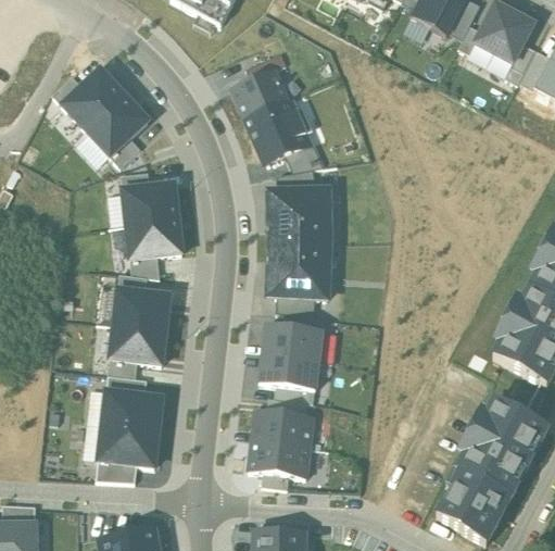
[(168,0),(218,26),(231,0),(168,0)]
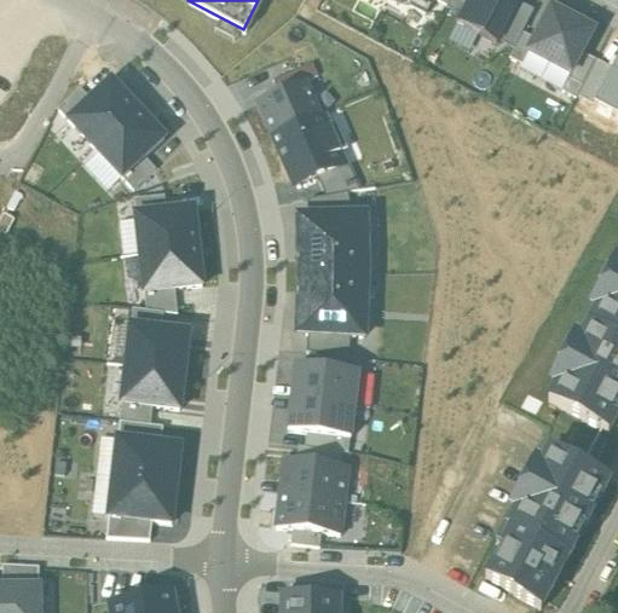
[(460,12),(466,0),(446,0),(445,3),(445,5),(460,12)]
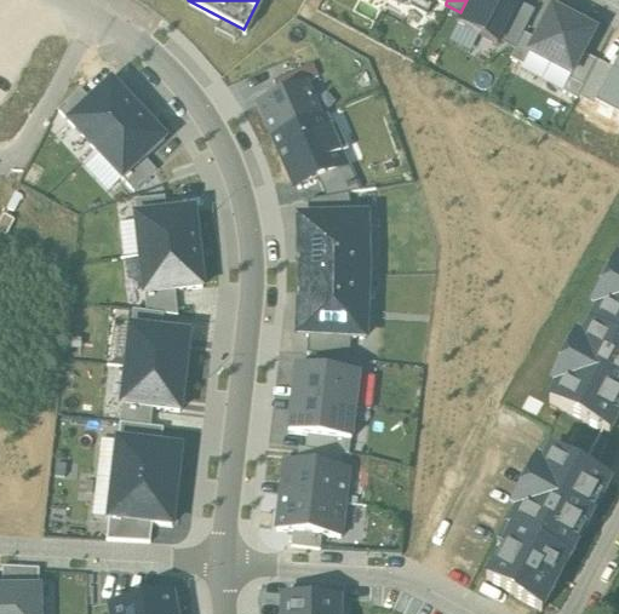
[(466,0),(460,12),(456,21),(497,41),(498,38),(517,0),(466,0)]
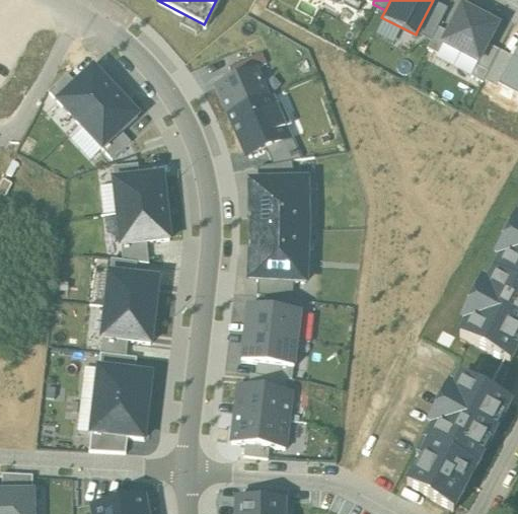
[(433,0),(417,31),(429,39),(447,6),(436,0),(433,0)]
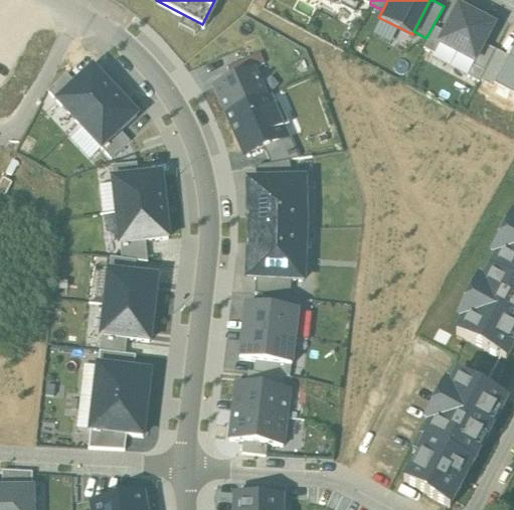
[(492,22),(458,4),(444,29),(439,40),(474,58),(483,40),(492,22)]
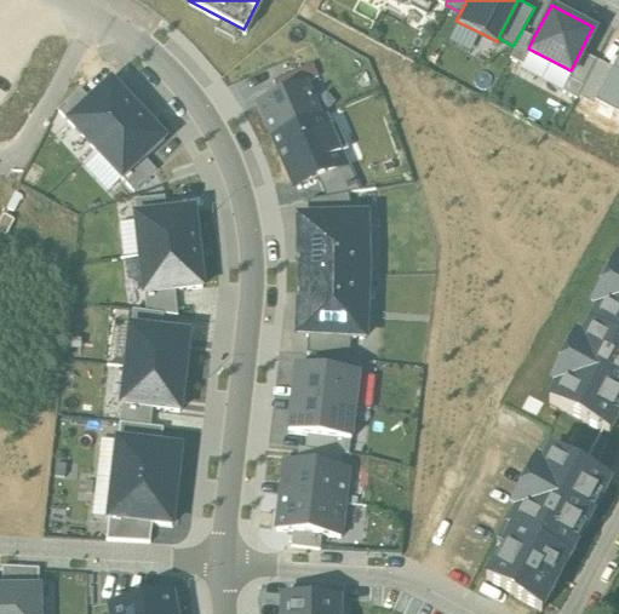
[(528,49),(534,35),(522,29),(509,55),(521,61),(528,49)]
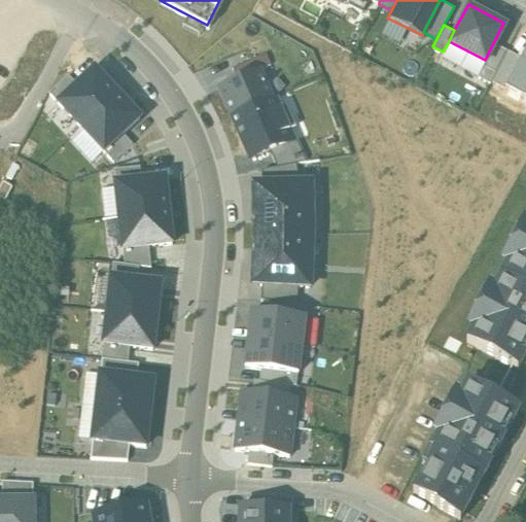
[(506,47),(494,41),(485,60),(477,74),(489,80),(490,78),(506,47)]
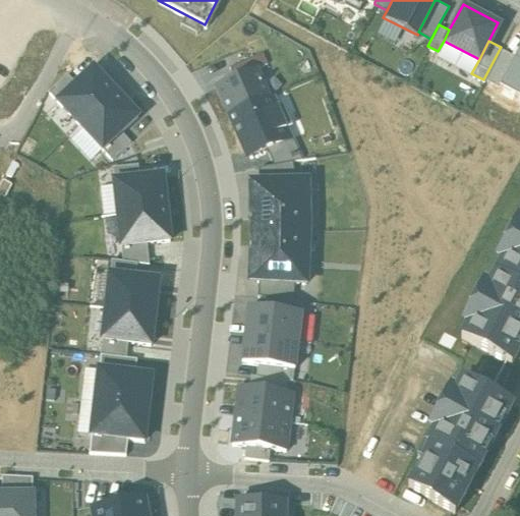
[(519,42),(514,54),(498,84),(519,96),(519,42)]
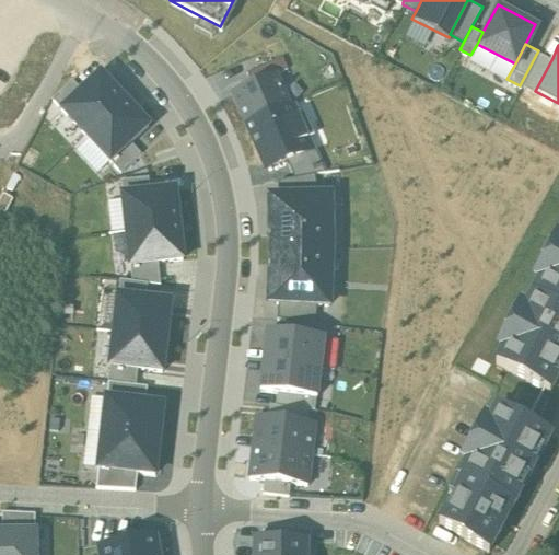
[(535,91),(552,58),(538,50),(521,83),(535,91)]
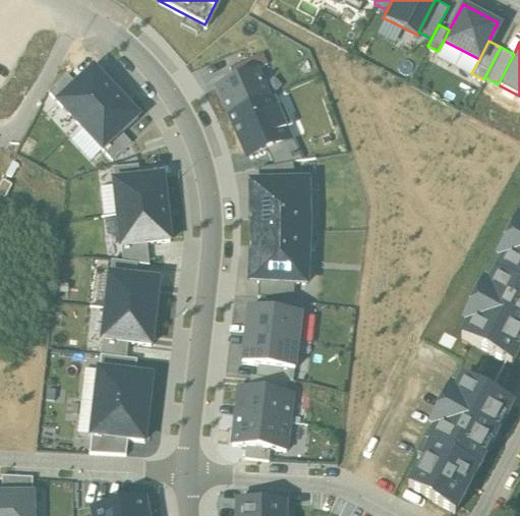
[(228,64),(233,75),(254,66),(266,61),(262,50),(228,64)]
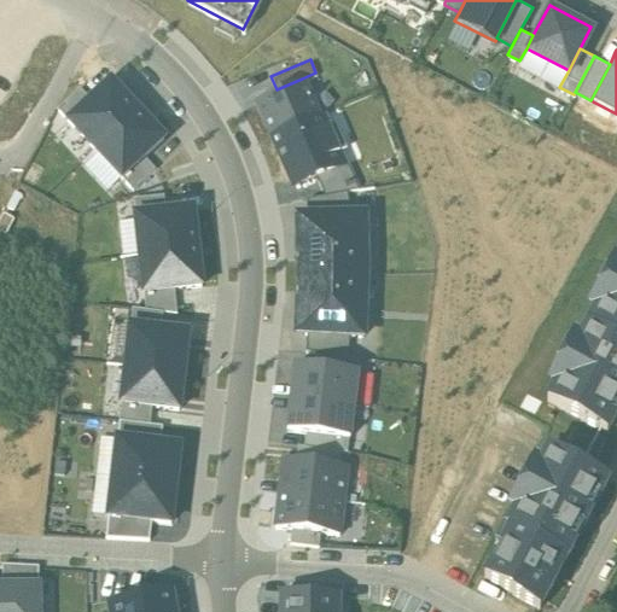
[(277,89),(255,99),(269,132),(316,112),(302,79),(277,89)]
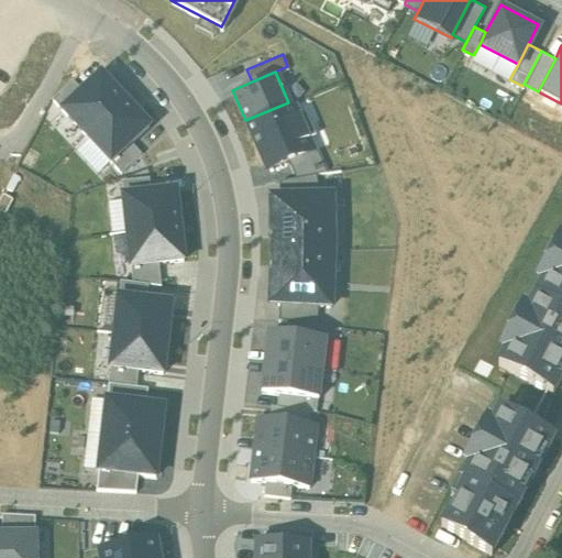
[(62,108),(86,133),(124,98),(100,73),(83,89),(62,108)]
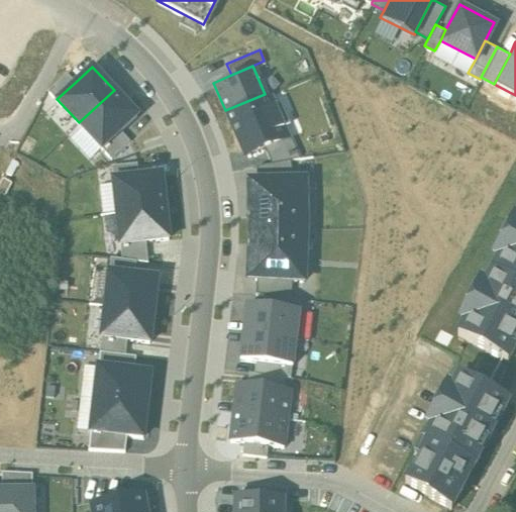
[(46,89),(57,99),(76,82),(66,71),(46,89)]
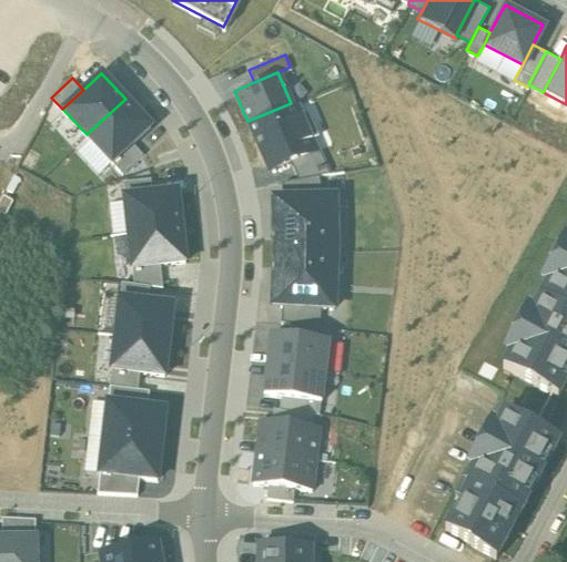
[(125,99),(87,134),(111,161),(131,141),(150,124),(125,99)]
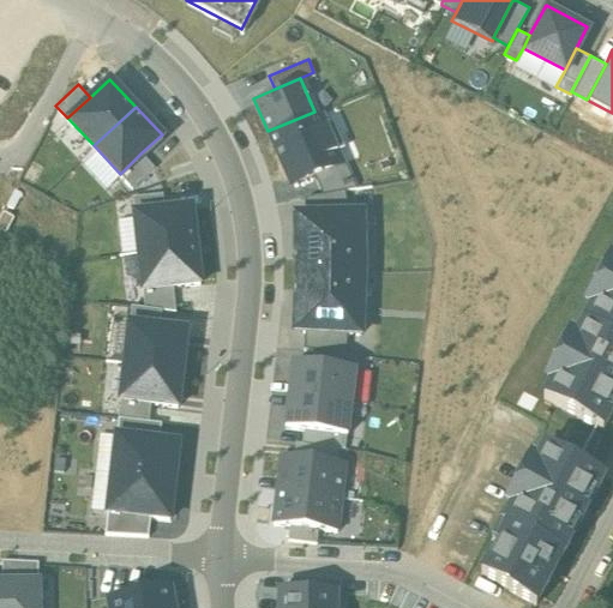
[(268,131),(289,181),(313,172),(341,160),(341,158),(335,148),(342,144),(332,119),(324,122),(319,109),(314,112),(268,131)]
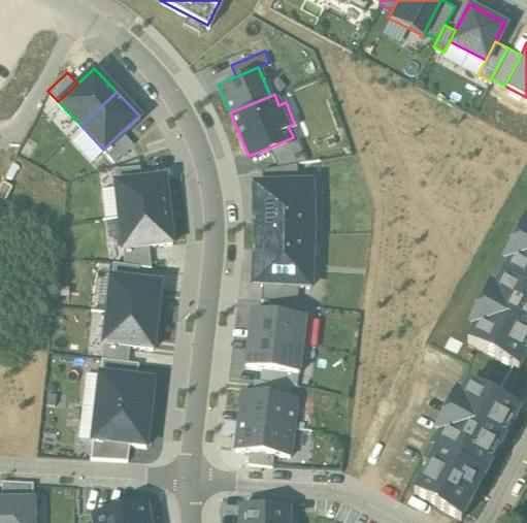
[(122,131),(103,150),(112,160),(132,141),(122,131)]
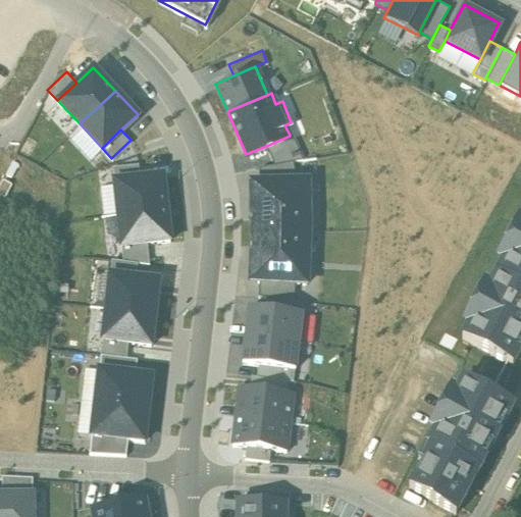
[(290,136),(266,146),(272,162),(292,159),(302,157),(292,134),(290,135),(290,136)]
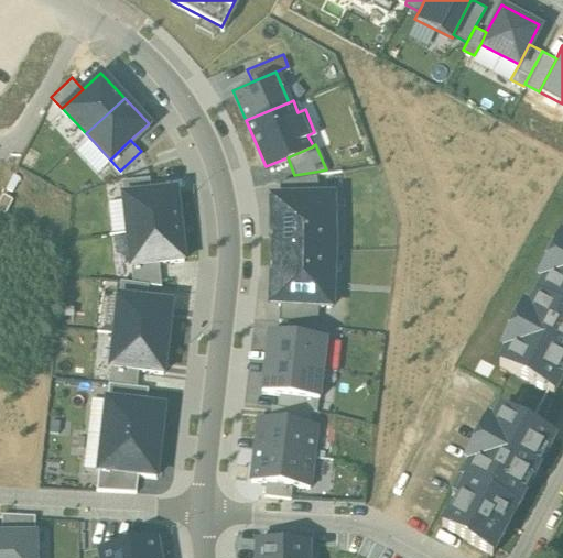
[(279,178),(279,196),(320,195),(315,172),(294,175),(279,178)]
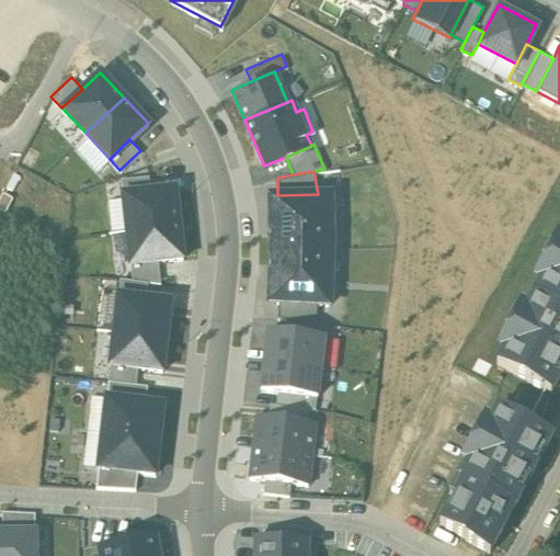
[(120,178),(122,193),(149,190),(148,174),(120,178)]
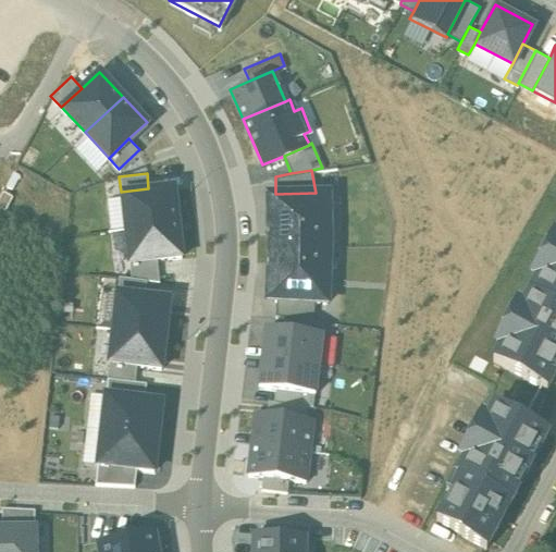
[(121,192),(124,227),(176,221),(176,220),(173,185),(148,188),(121,192)]
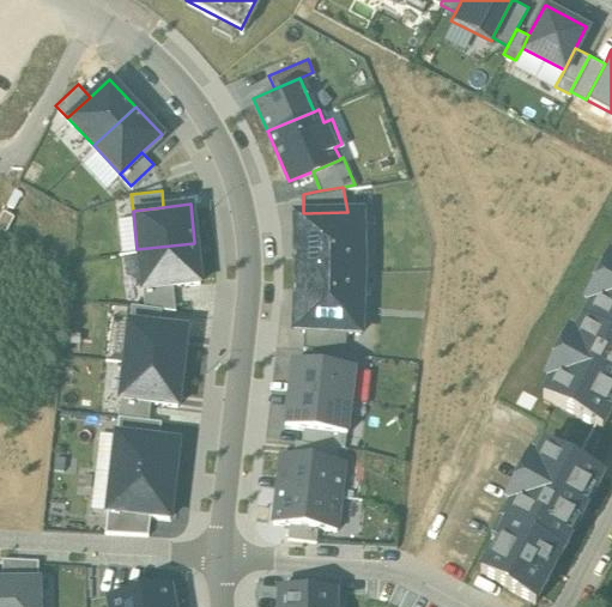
[(303,213),(295,213),(296,271),(361,268),(359,211),(347,212),(303,213)]
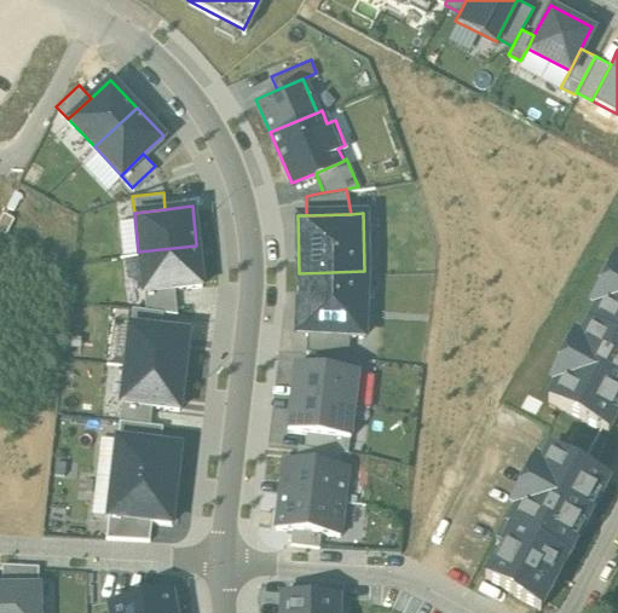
[(196,246),(138,252),(143,290),(173,287),(201,283),(196,246)]
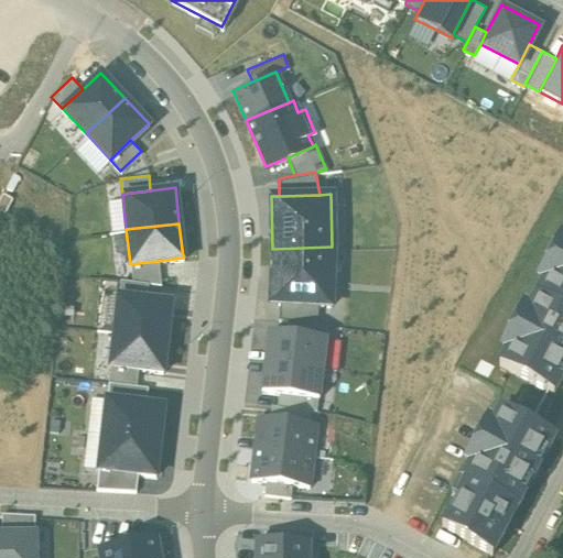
[(562,234),(560,233),(538,276),(543,279),(528,306),(523,304),(500,346),(506,348),(497,362),(532,380),(533,384),(541,389),(547,387),(552,391),(561,376),(554,372),(561,360),(562,360),(562,234)]
